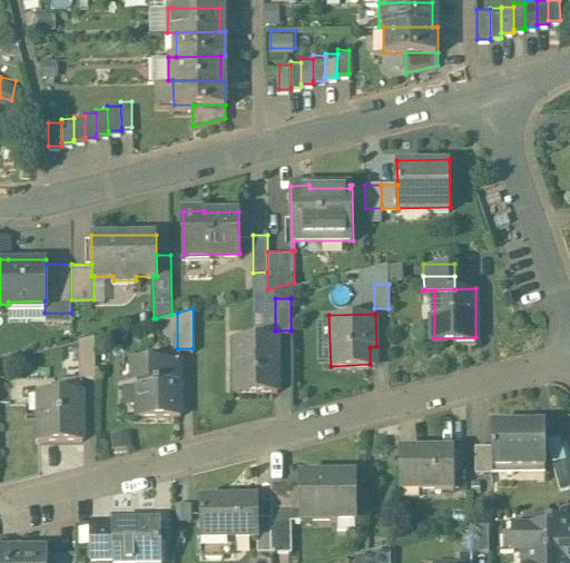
[(95,333),(79,336),(79,374),(96,374),(95,333)]
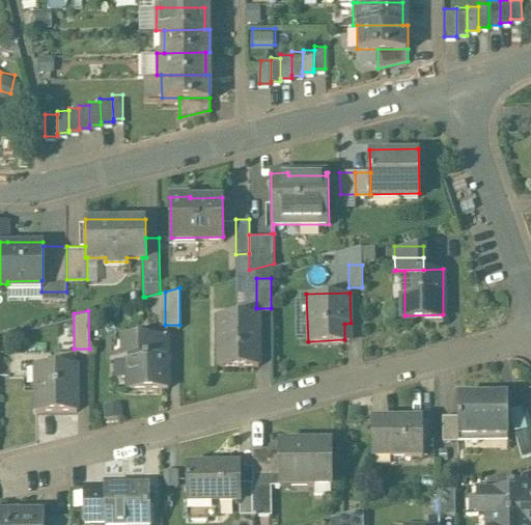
[(258,312),(220,313),(220,362),(258,362),(258,312)]
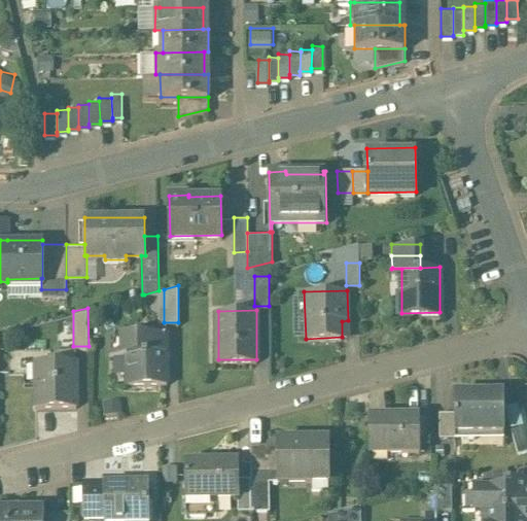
[(167,333),(109,334),(109,353),(128,353),(128,382),(167,382),(167,333)]
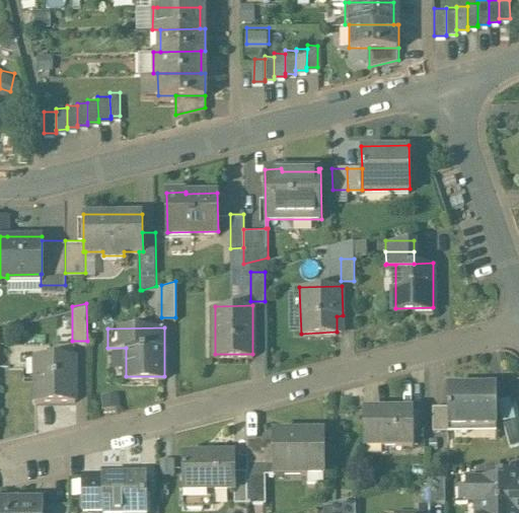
[(75,353),(35,354),(35,398),(75,398),(75,353)]
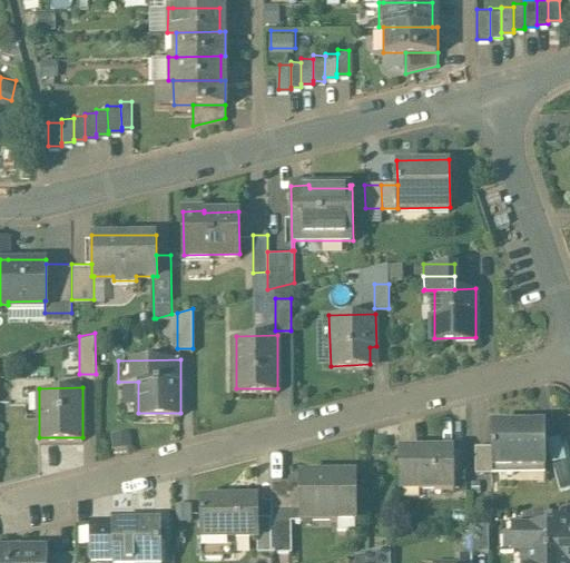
[(546,422),(493,422),(493,443),(475,443),(475,472),(516,472),(516,463),(544,463),(546,422)]
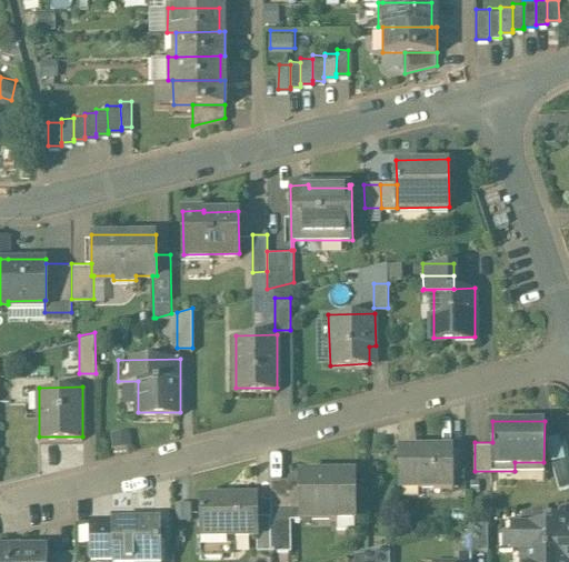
[(452,447),(399,448),(400,485),(452,484),(452,447)]
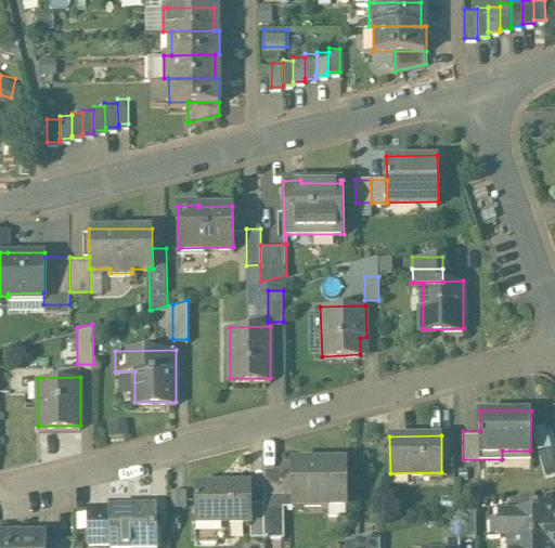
[(554,470),(554,457),(552,445),(539,448),(545,473),(554,470)]
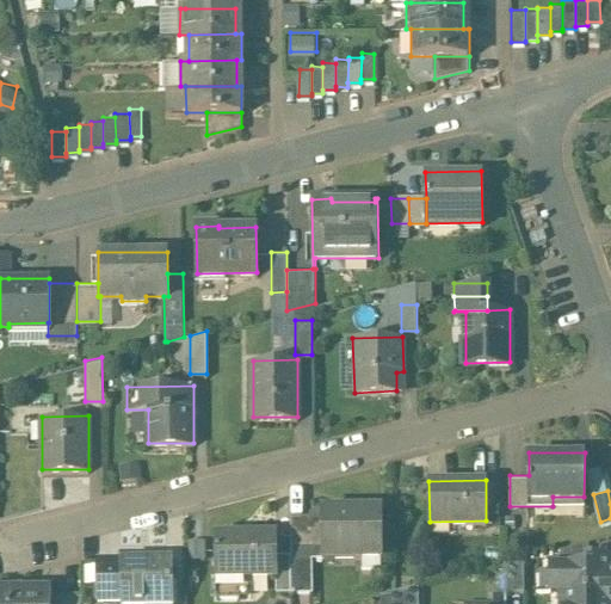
[(382,505),(322,505),(322,513),(323,554),(383,554),(382,505)]
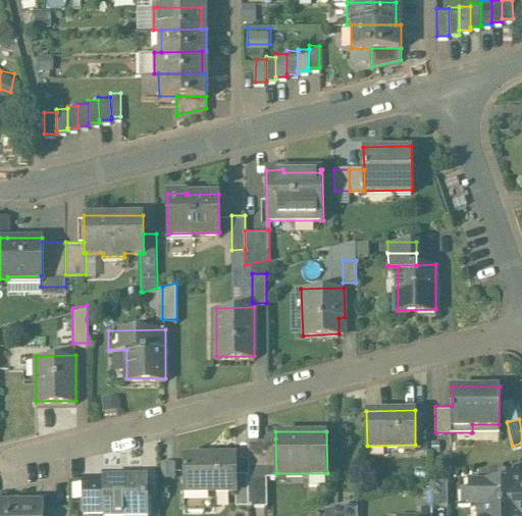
[(266,464),(266,439),(249,440),(249,464),(266,464)]
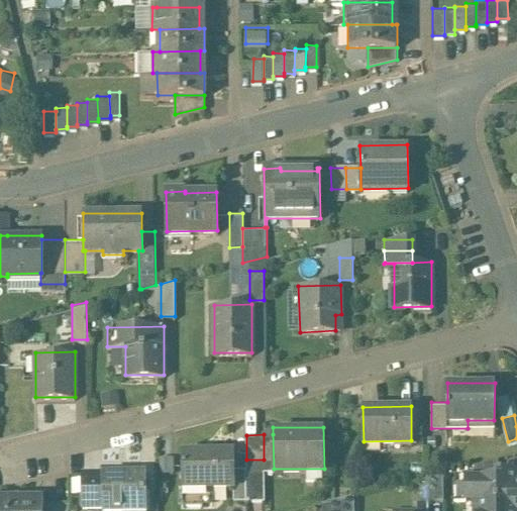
[(264,460),(246,460),(246,467),(246,499),(265,498),(264,470),(274,469),(273,434),(264,434),(264,460)]
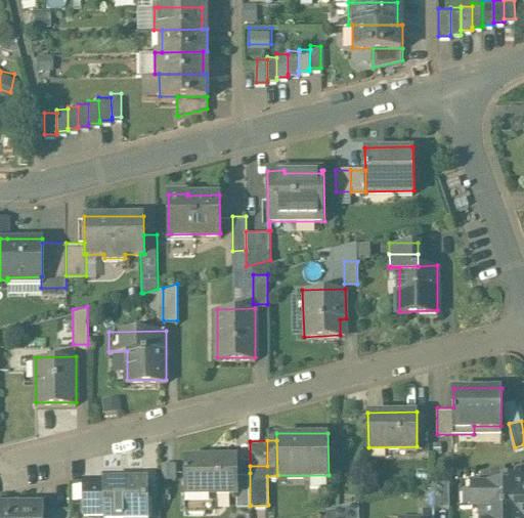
[(237,457),(185,457),(185,491),(236,491),(237,491),(237,473),(237,457)]
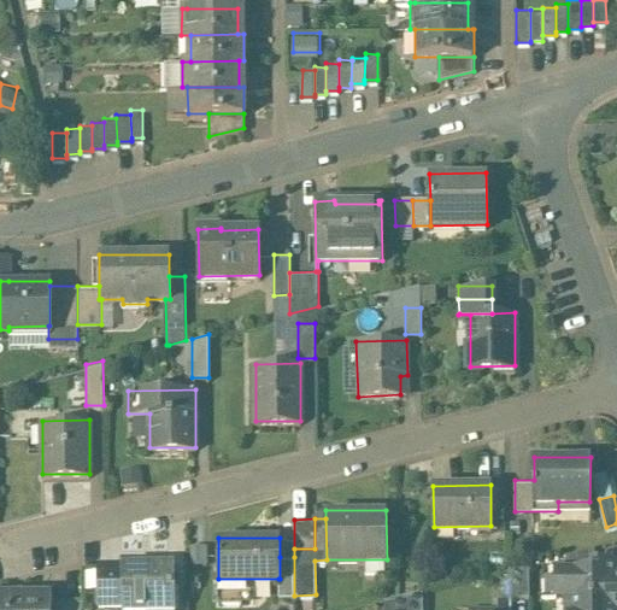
[(210,557),(207,540),(193,541),(194,558),(210,557)]
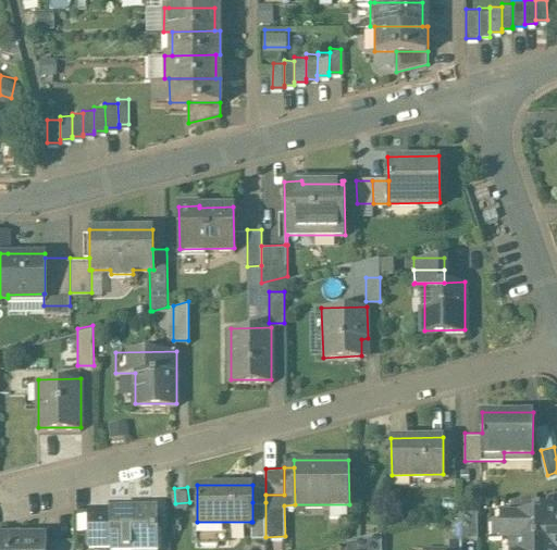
[(537,491),(511,498),(511,511),(536,511),(536,504),(537,504),(537,491)]
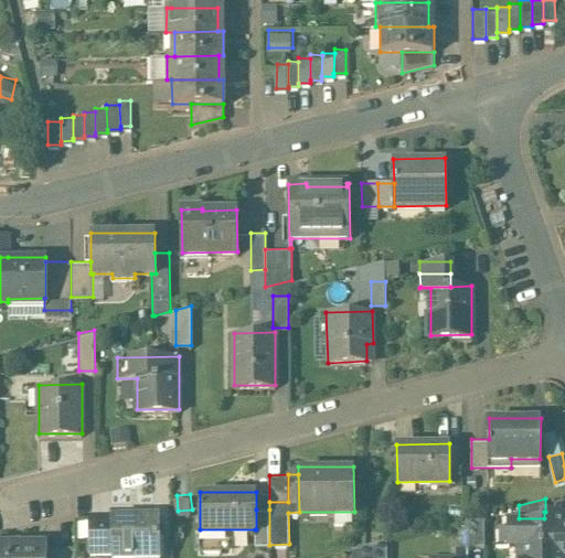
[(269,510),(256,510),(256,529),(255,529),(255,545),(269,545),(269,510)]
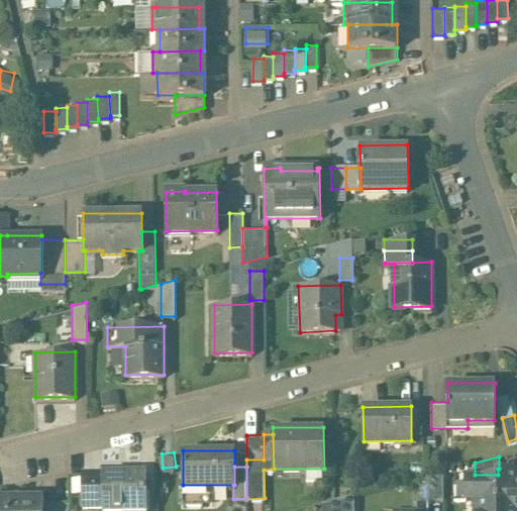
[(516,468),(499,469),(498,469),(498,475),(475,475),(475,477),(467,477),(467,495),(475,495),(475,492),(516,492),(516,468)]
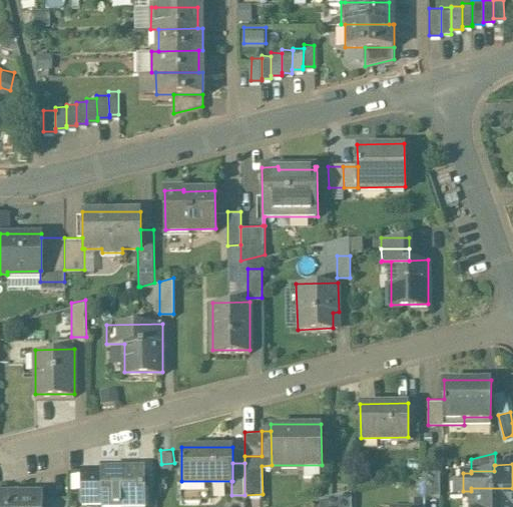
[(440,494),(440,466),(424,470),(424,494),(440,494)]
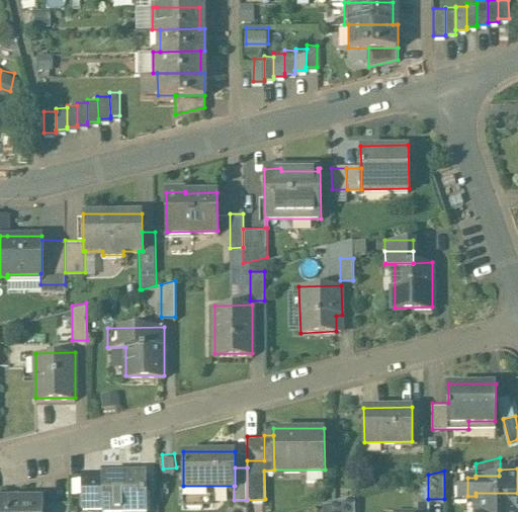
[(146,473),(103,473),(103,510),(146,510),(146,473)]
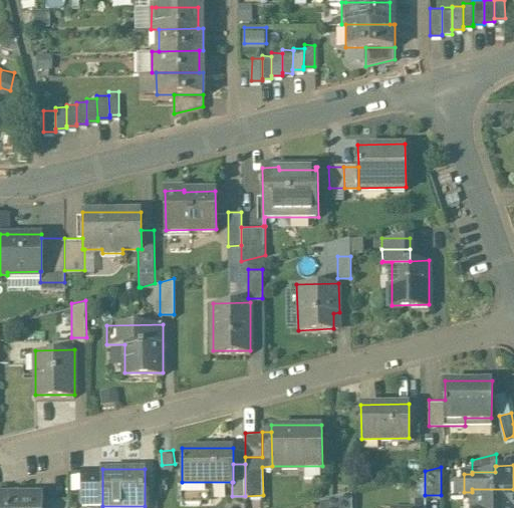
[(97,472),(68,472),(68,496),(68,506),(82,506),(97,506),(97,472)]
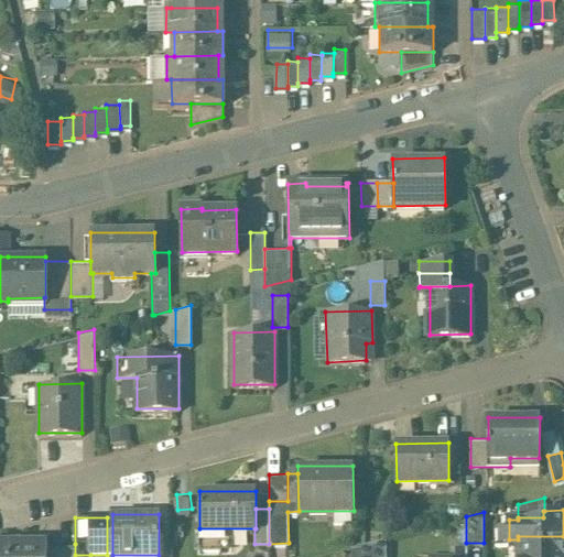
[(229,528),(203,531),(204,539),(230,538),(229,528)]
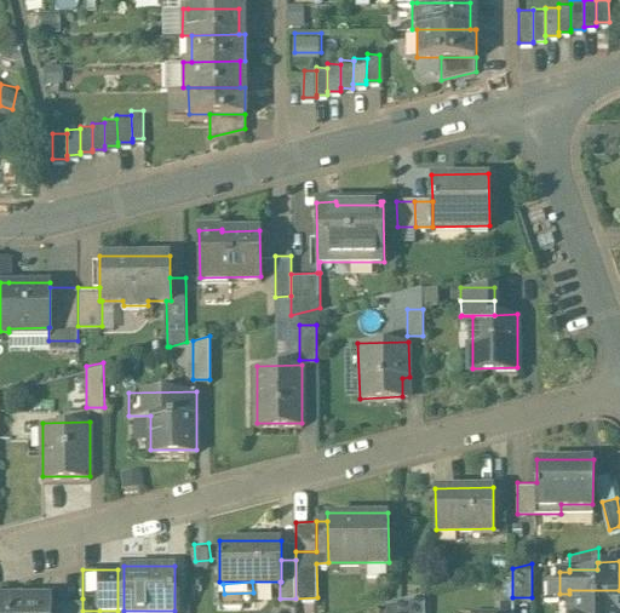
[(619,590),(569,590),(569,594),(568,612),(615,612),(616,612),(619,611),(619,590)]
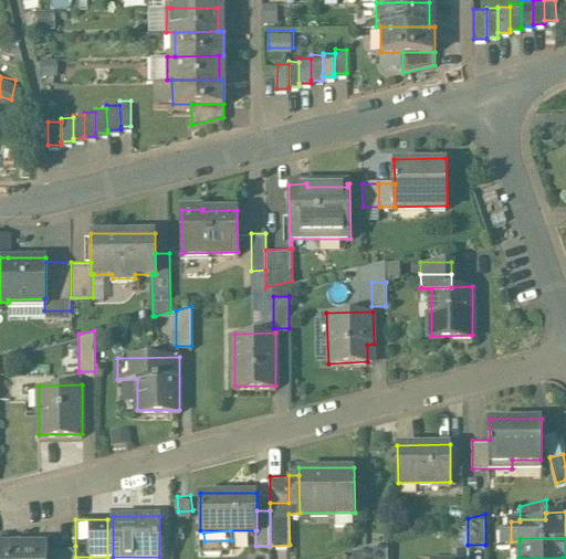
[(388,558),(388,539),(373,542),(371,558),(388,558)]
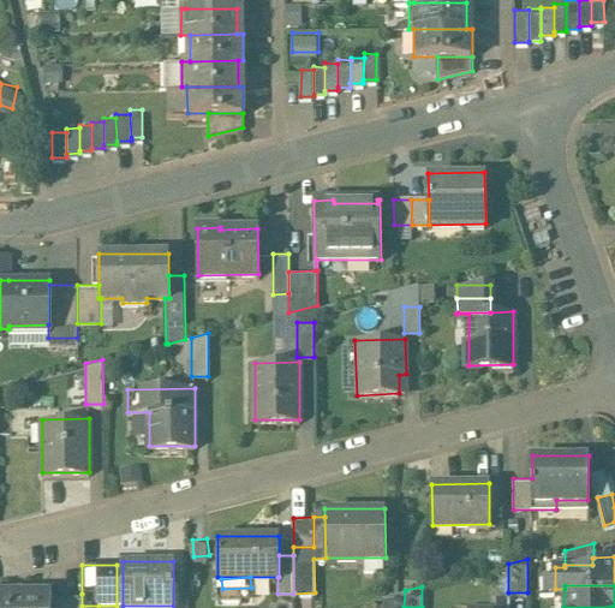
[(51,592),(0,592),(0,607),(51,607),(51,595),(51,592)]
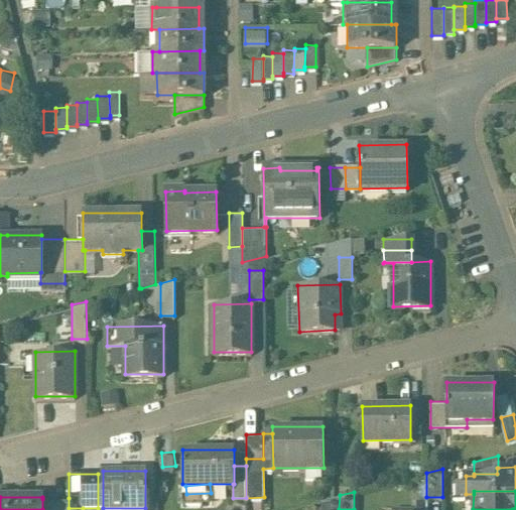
[(54,509),(55,498),(42,499),(42,509),(54,509)]
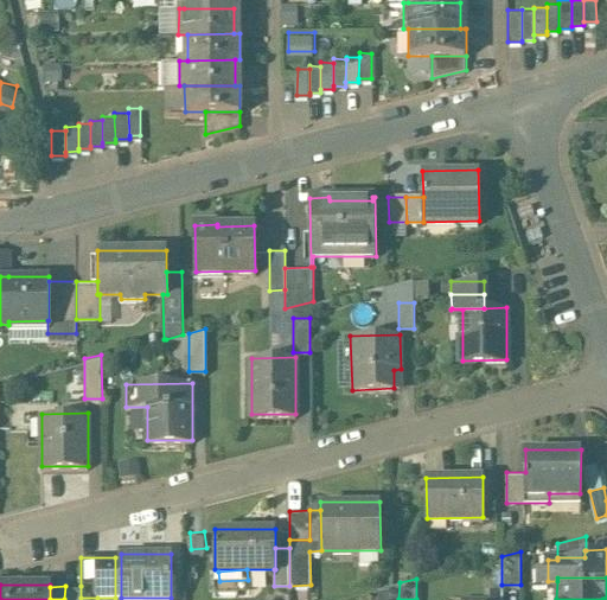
[(81,586),(65,586),(64,599),(81,599),(81,598),(81,586)]
